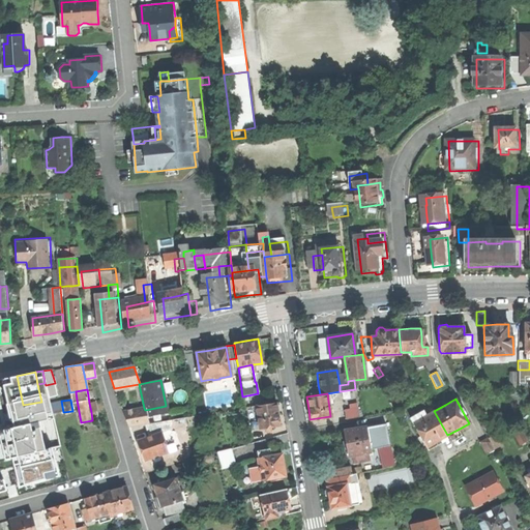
[(42,407),(41,402),(23,405),(24,412),(42,407)]
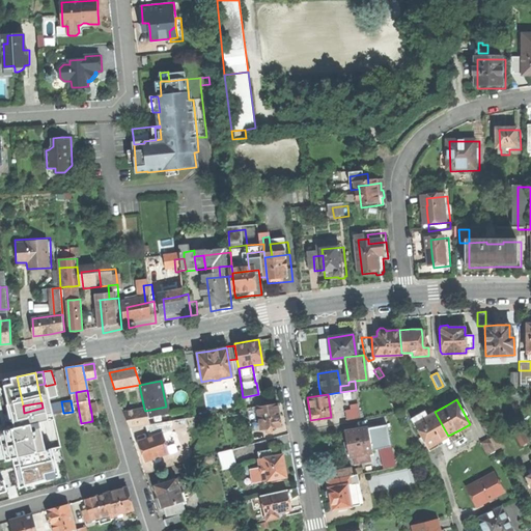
[(276,403),(255,407),(256,414),(258,429),(263,428),(270,427),(279,426),(278,415),(276,403)]
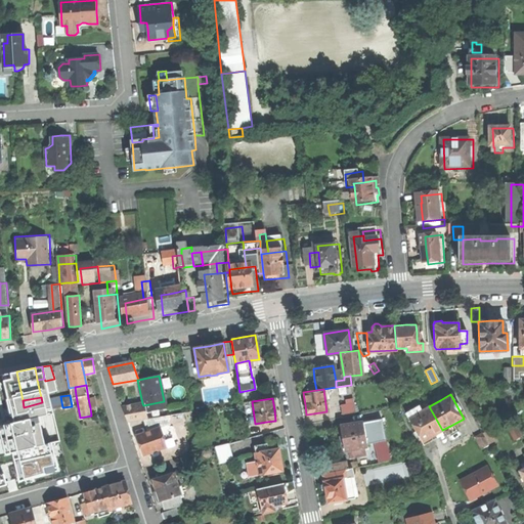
[(164,401),(143,405),(144,411),(166,407),(164,401)]
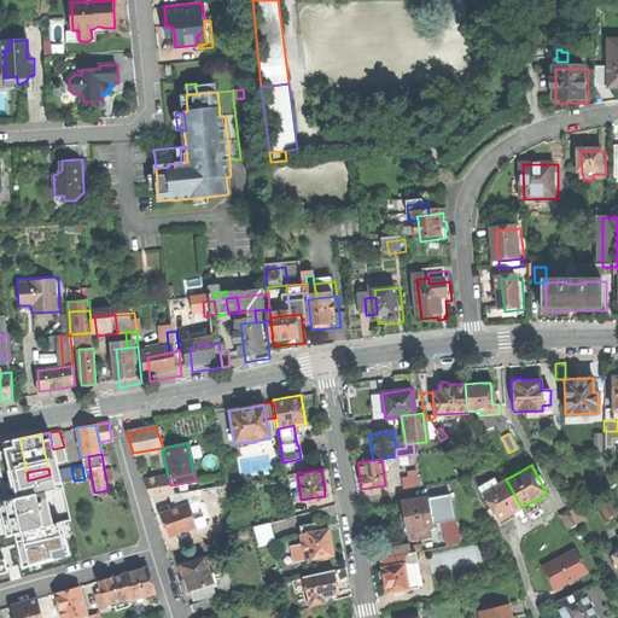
[(58,508),(50,474),(28,481),(19,483),(28,516),(58,508)]
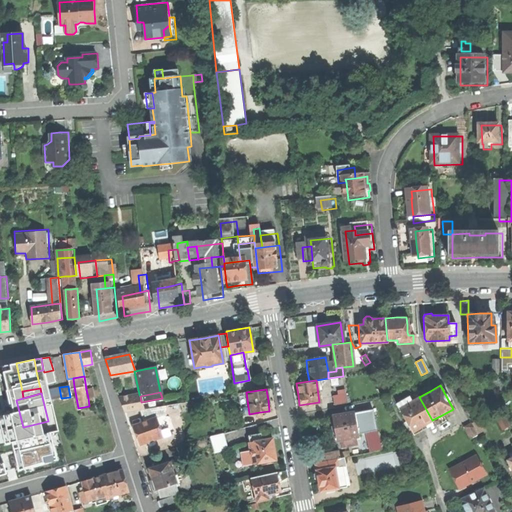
[(332,395),(333,404),(346,402),(344,393),(332,395)]
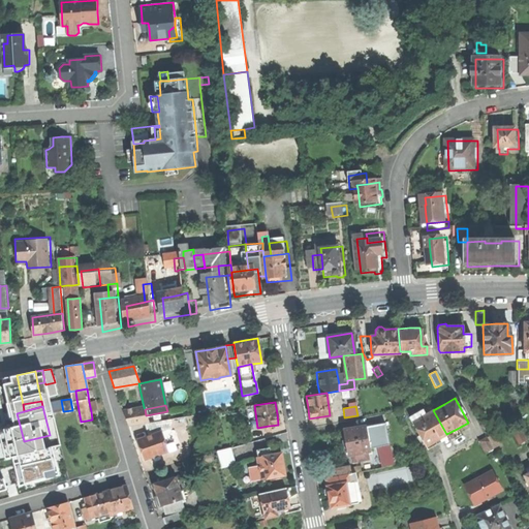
[(128,427),(145,424),(148,423),(146,415),(145,409),(144,407),(123,411),(128,427)]
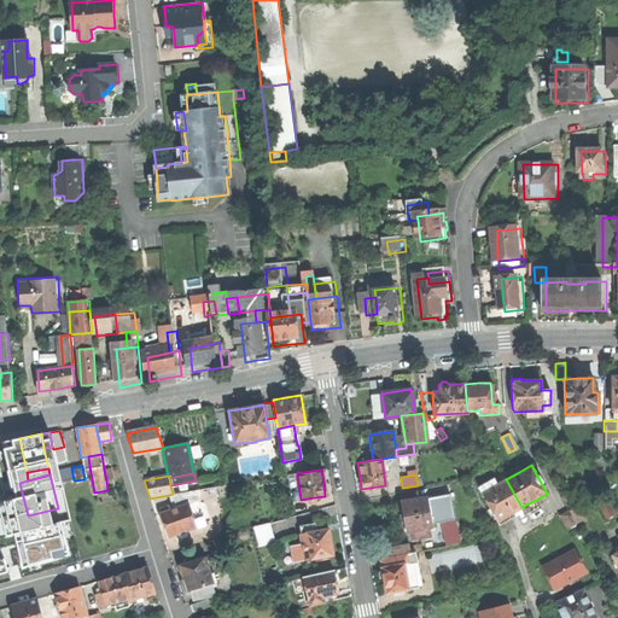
[(478,487),(482,493),(495,485),(493,479),(478,487)]
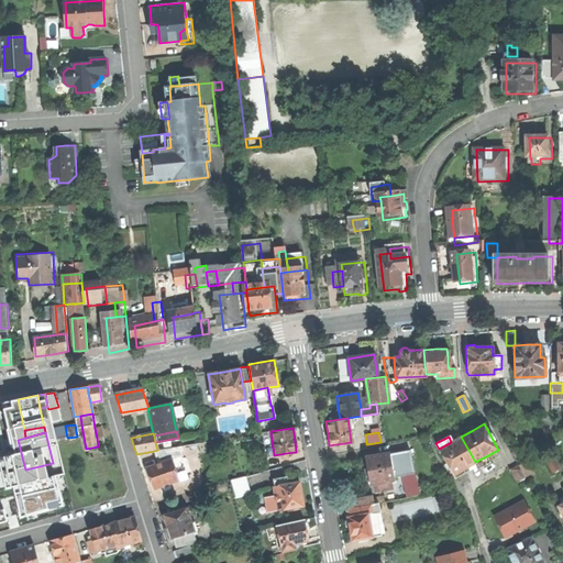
[(439,449),(454,478),(462,474),(467,472),(465,468),(475,462),(461,437),(451,442),(439,449)]
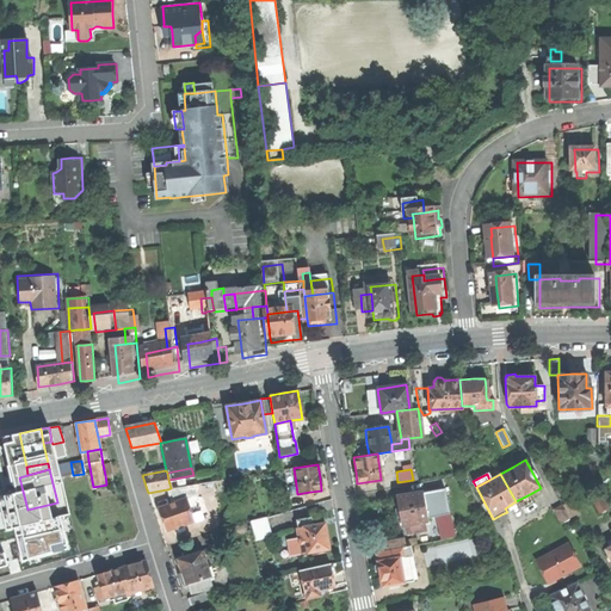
[(12,513),(28,510),(19,477),(5,481),(12,513)]
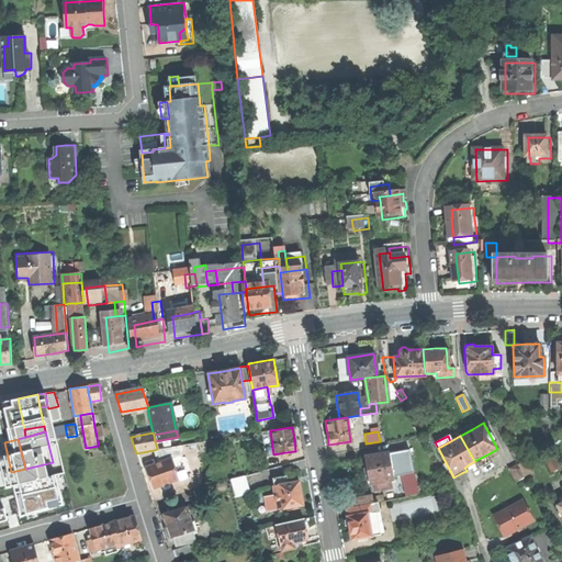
[(154,450),(157,463),(170,459),(171,461),(177,458),(180,458),(181,445),(157,449),(154,450)]
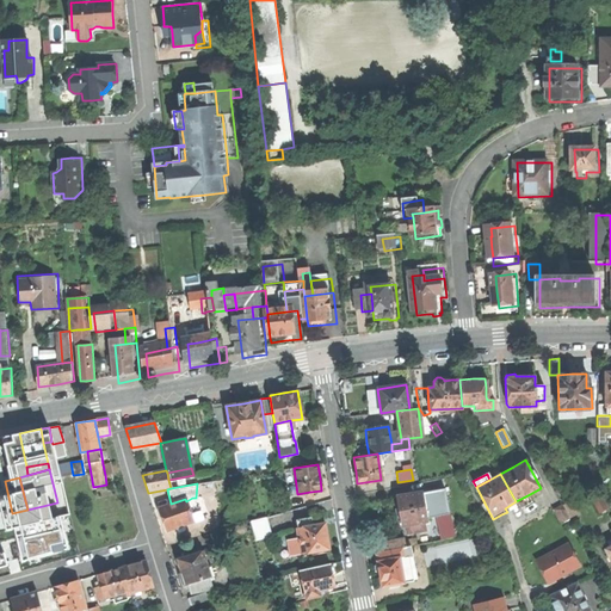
[(431,489),(420,492),(426,517),(437,514),(448,512),(443,487),(431,489)]
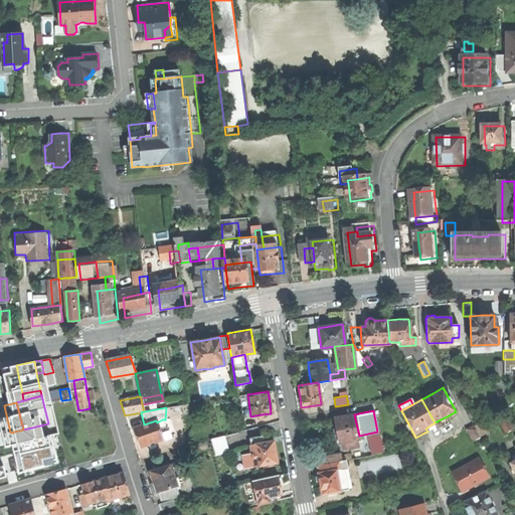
[(354,414),(333,418),(335,432),(338,443),(340,443),(356,440),(359,439),(359,436),(354,414)]
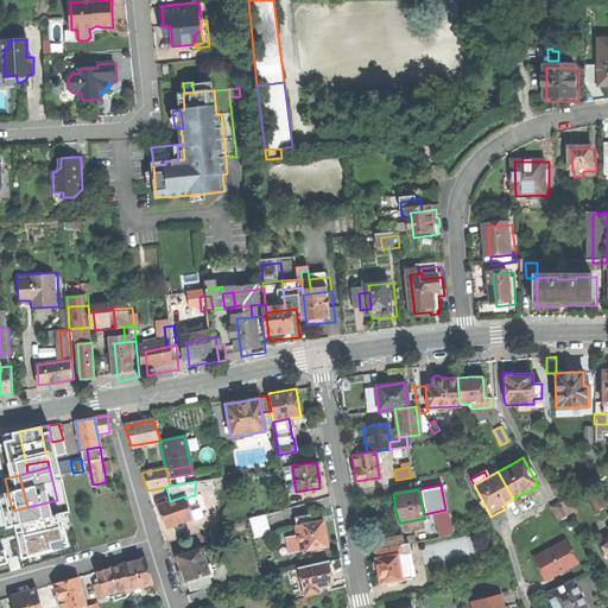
[(529,500),(525,493),(513,499),(515,502),(518,506),(529,500)]
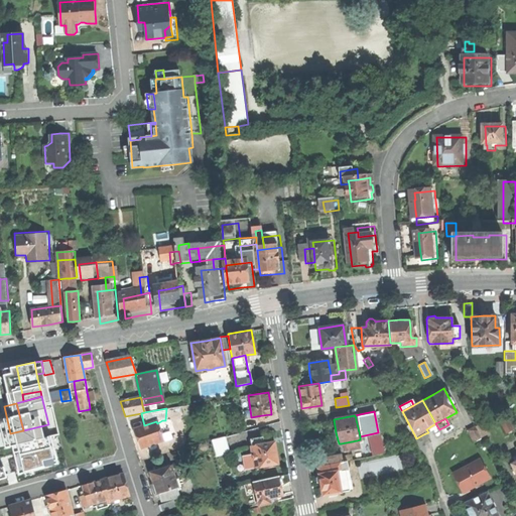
[(144,425),(133,429),(136,439),(139,448),(147,445),(153,443),(163,440),(157,423),(156,421),(144,425)]
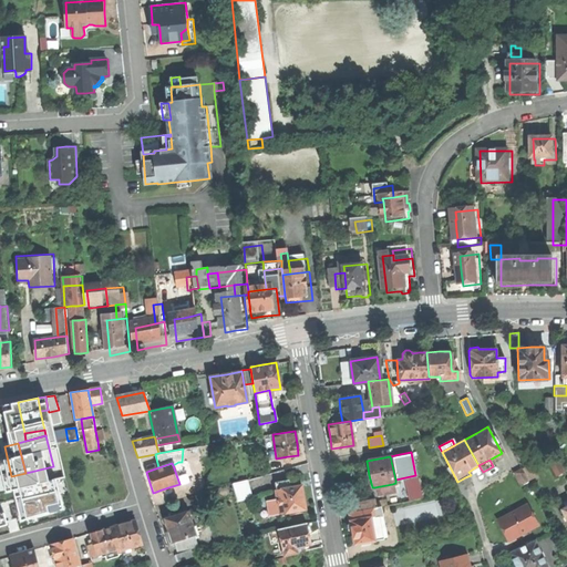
[(481,468),(478,465),(468,472),(471,475),(481,468)]
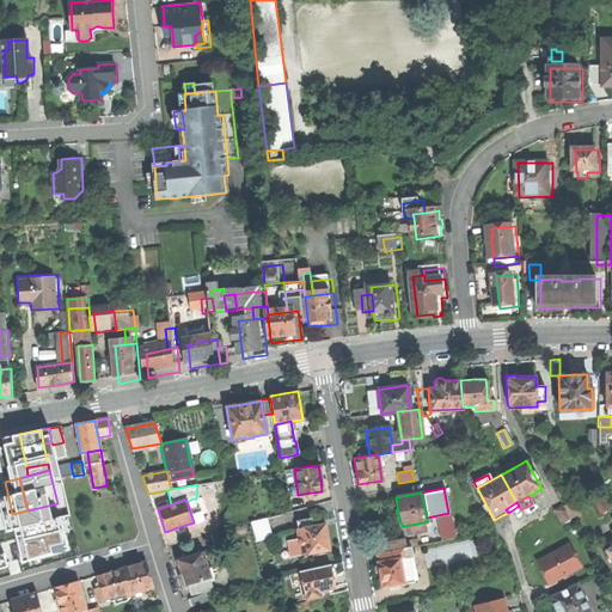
[(69,557),(57,503),(28,510),(41,564),(69,557)]
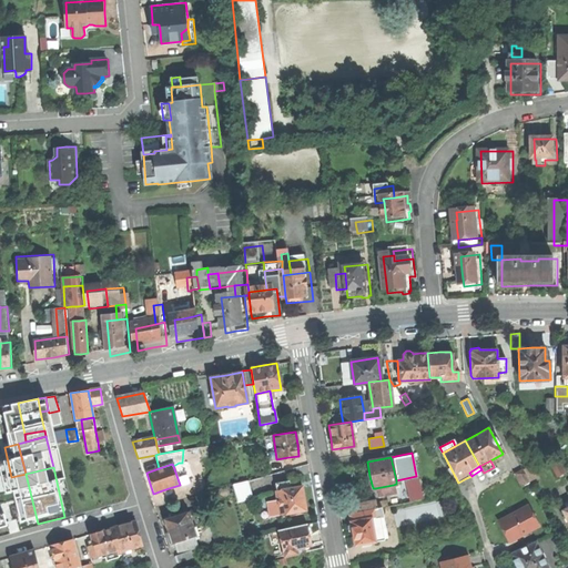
[(498,474),(494,467),(484,473),(487,479),(498,474)]
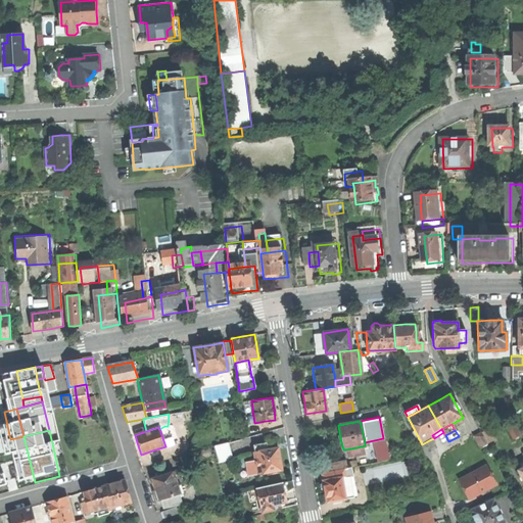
[(473,437),(479,448),(487,444),(481,433),(473,437)]
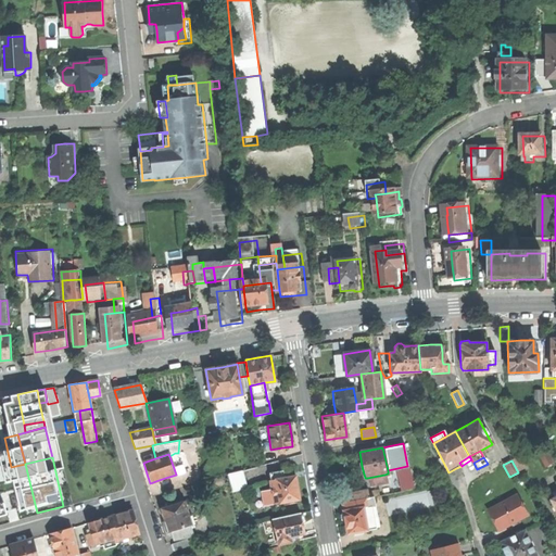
[(412,488),(407,466),(397,468),(402,490),(412,488)]
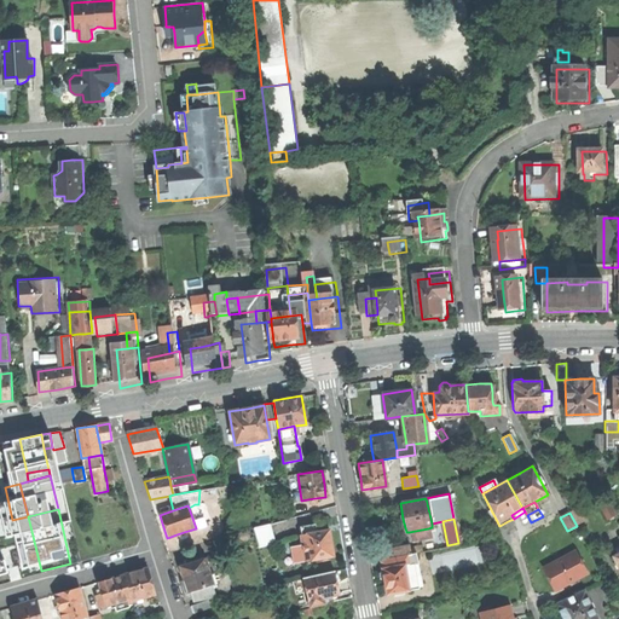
[(252,528),(256,547),(275,542),(268,524),(252,528)]
